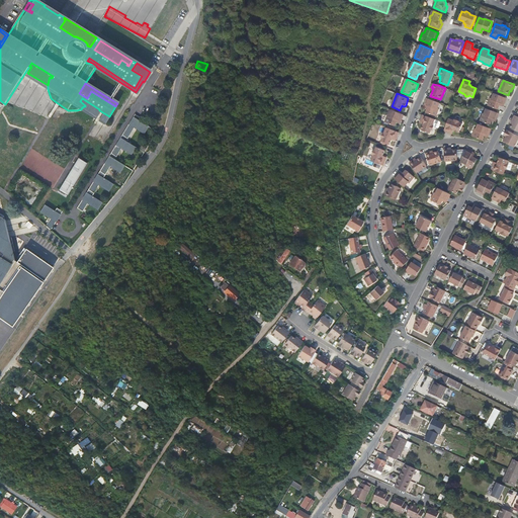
[(504,105),(507,98),(494,93),(492,99),(491,99),(488,106),(498,110),(500,105),(501,103),(504,105)]
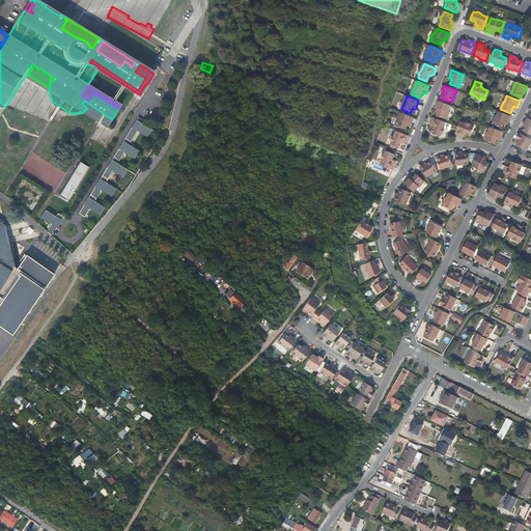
[(108,126),(112,119),(102,113),(102,112),(84,101),(82,104),(87,108),(87,109),(86,109),(84,110),(108,126)]
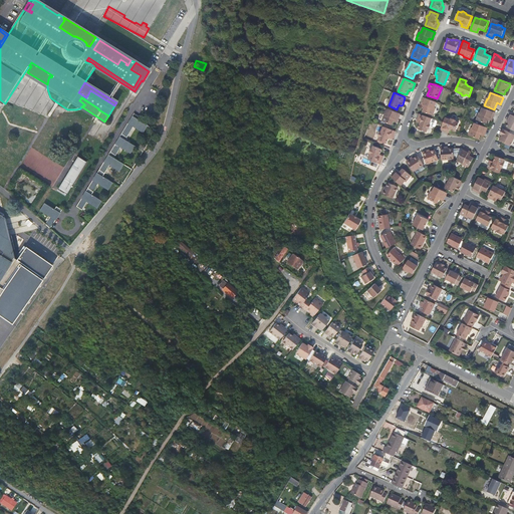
[(426,98),(424,97),(422,104),(425,105),(425,107),(423,111),(434,115),(436,107),(435,107),(437,102),(426,98)]
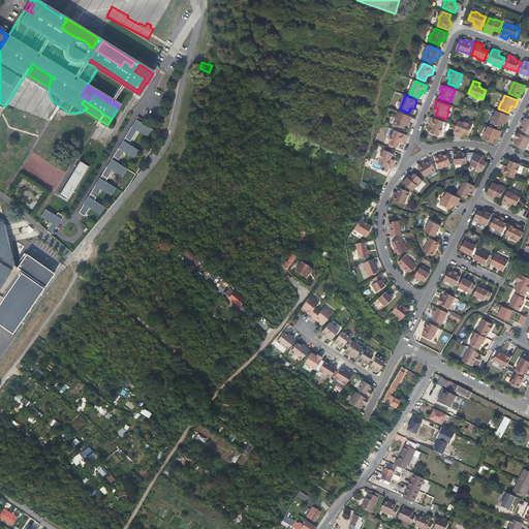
[(507,123),(509,116),(507,115),(497,112),(495,117),(494,117),(491,124),(501,128),(502,124),(503,122),(507,123)]
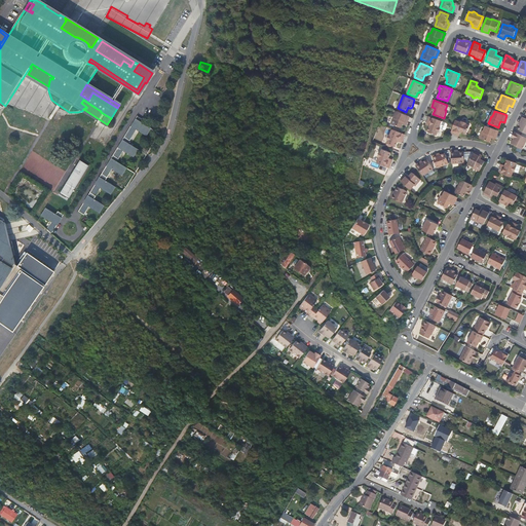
[(405,114),(398,112),(396,117),(395,117),(391,124),(401,128),(403,124),(404,124),(404,122),(407,123),(410,117),(405,114)]
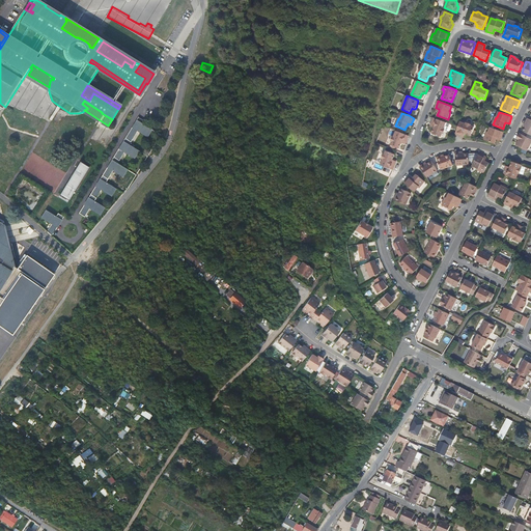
[(435,128),(432,134),(441,137),(443,133),(444,133),(445,130),(444,129),(445,126),(446,122),(436,119),(434,118),(431,124),(434,126),(432,128),(435,128)]
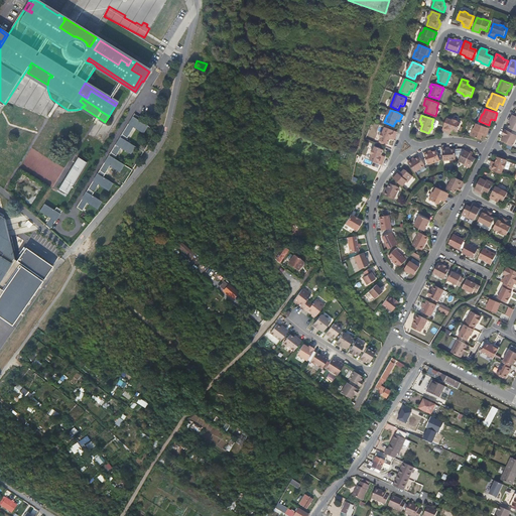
[(149,126),(139,120),(135,117),(132,121),(131,121),(123,134),(128,138),(135,126),(136,127),(137,127),(136,128),(145,133),(149,126)]
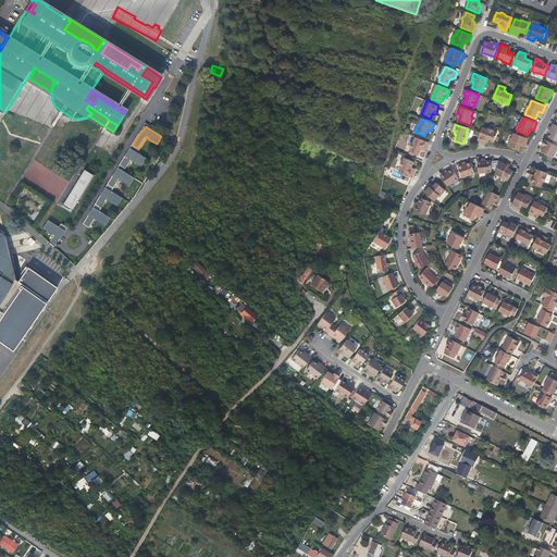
[(489,140),(494,143),(497,134),(494,133),(493,131),(490,130),(487,131),(482,128),(480,133),(478,141),(484,144),(485,140),(487,141),(489,140)]
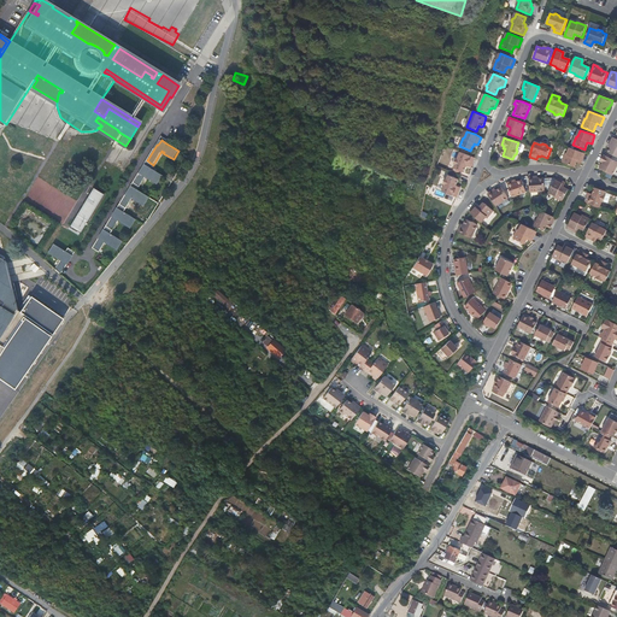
[(582,162),(585,153),(583,153),(570,147),(568,154),(566,154),(563,163),(575,168),(577,162),(577,159),(582,162)]
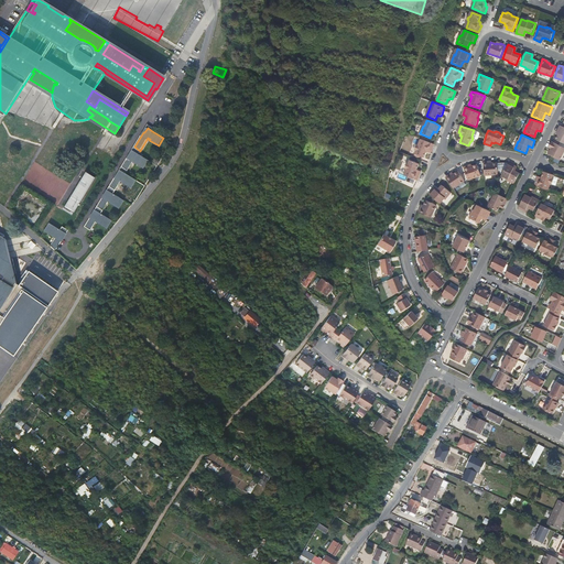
[(429,142),(421,139),(419,145),(416,145),(415,149),(416,150),(415,154),(422,158),(424,158),(426,152),(427,153),(431,154),(432,151),(434,144),(429,142)]
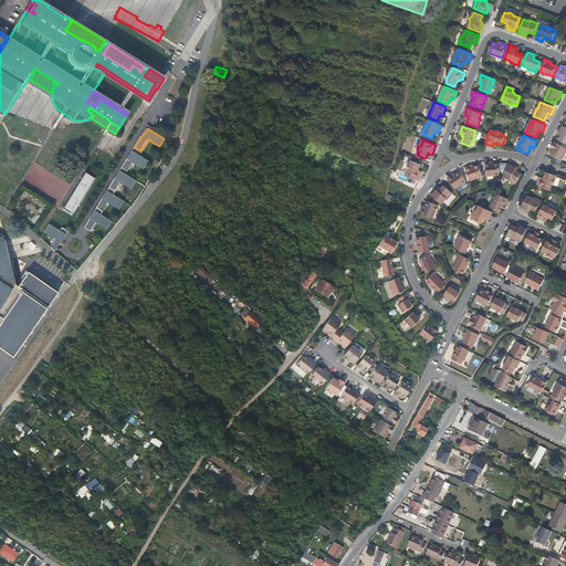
[(563,161),(565,154),(565,147),(555,143),(552,148),(556,150),(555,153),(554,152),(552,156),(563,161)]
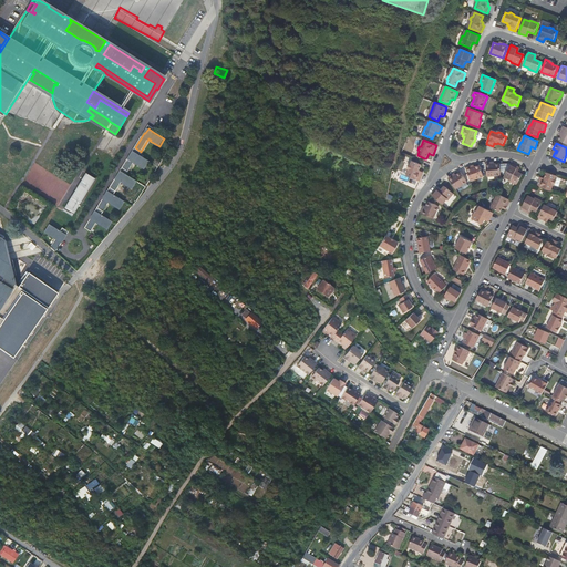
[(132,156),(131,155),(123,168),(130,172),(135,163),(136,164),(145,169),(150,162),(134,152),(132,156)]
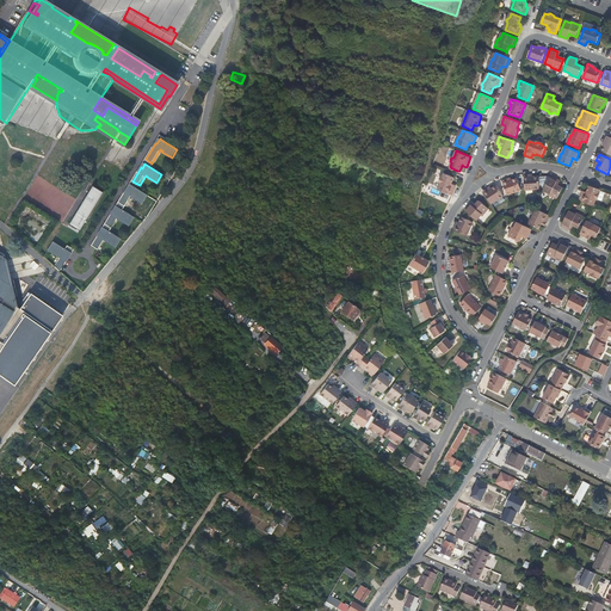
[(118,181),(98,170),(69,220),(88,232),(118,181)]
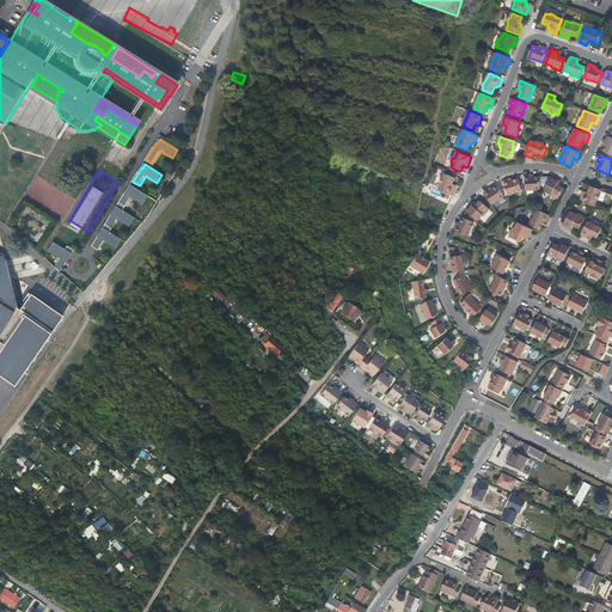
[(441,184),(439,190),(453,196),(456,189),(453,188),(453,185),(453,184),(456,178),(445,175),(444,178),(441,178),(440,179),(440,182),(441,183),(441,184)]
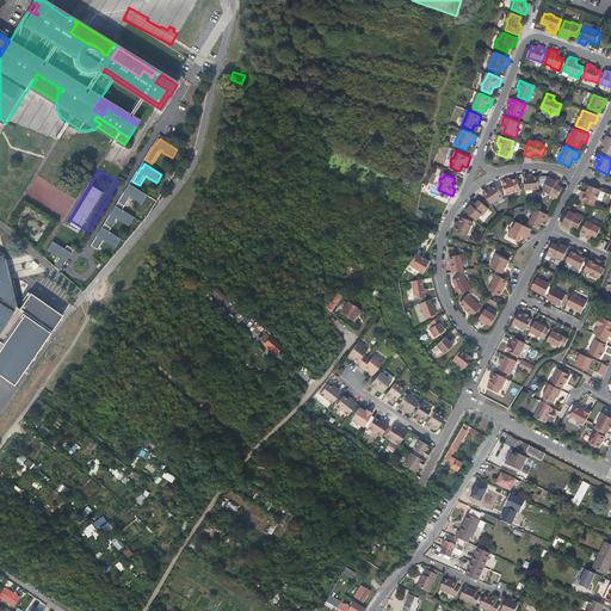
[(529,176),(524,176),(524,177),(525,191),(539,190),(538,177),(532,177),(529,177),(529,176)]
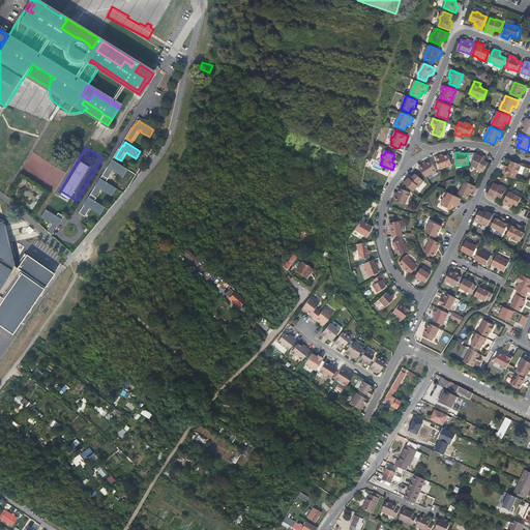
[(484,156),(477,153),(476,155),(471,165),(476,168),(475,170),(483,173),(489,164),(484,162),(482,160),(484,156)]
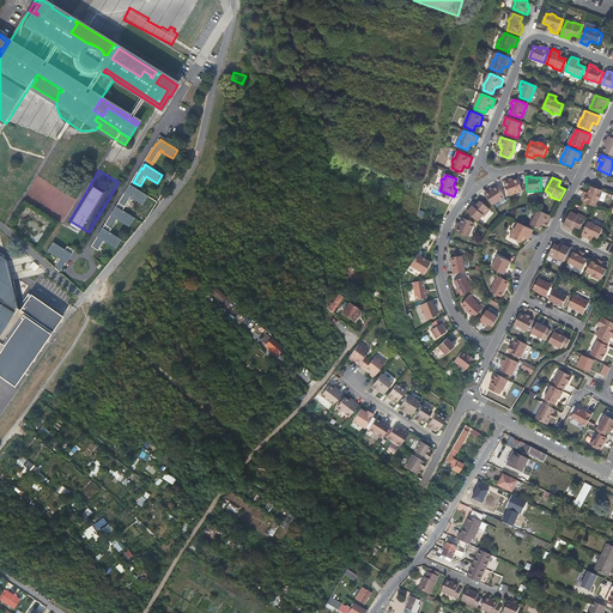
[(509,181),(504,182),(504,183),(509,196),(523,192),(519,180),(513,181),(509,182),(509,181)]
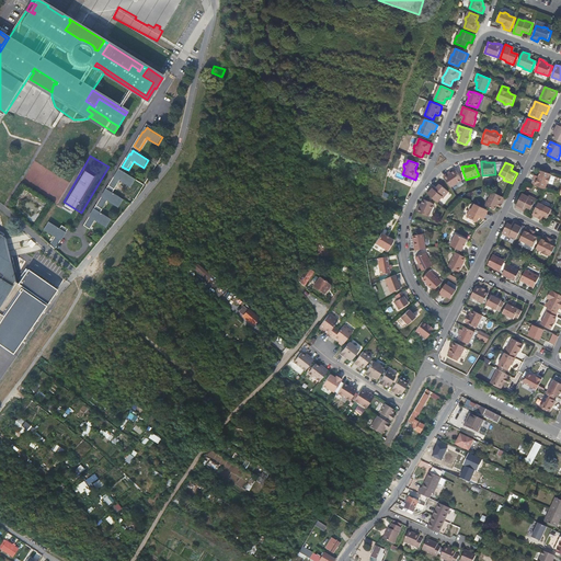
[(137,180),(121,170),(117,174),(107,190),(109,191),(106,195),(104,195),(95,210),(96,212),(93,216),(92,215),(86,227),(91,230),(96,221),(107,227),(112,220),(101,214),(109,202),(119,208),(124,199),(114,194),(122,181),(123,182),(132,189),(137,180)]
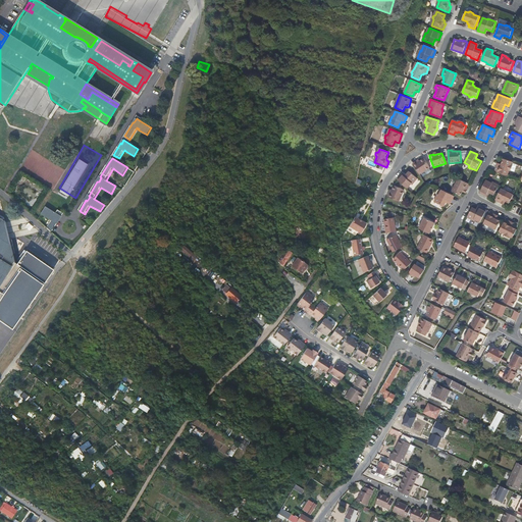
[(416,162),(412,164),(414,167),(420,175),(430,167),(424,159),(420,162),(419,162),(419,161),(417,163),(416,162)]
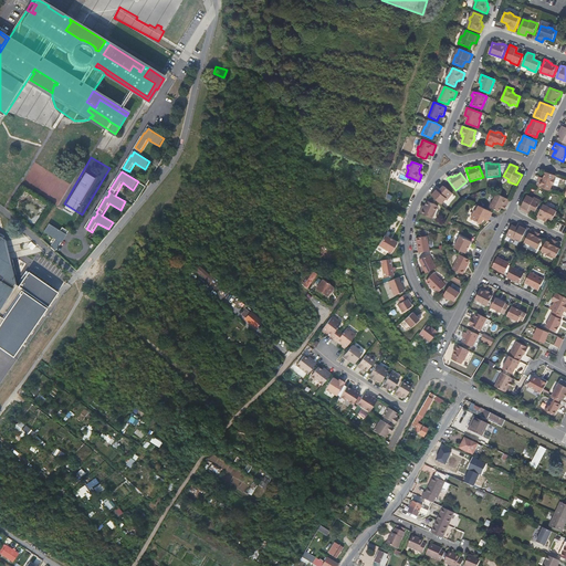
[(555,176),(546,173),(544,178),(543,178),(542,180),(538,179),(536,186),(549,191),(551,191),(553,185),(554,184),(555,181),(554,179),(555,176)]
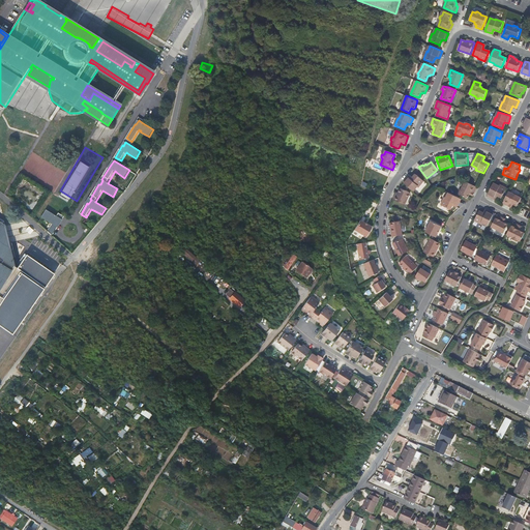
[(408,176),(403,182),(404,183),(413,192),(417,187),(418,187),(424,181),(415,174),(412,178),(411,179),(408,176)]
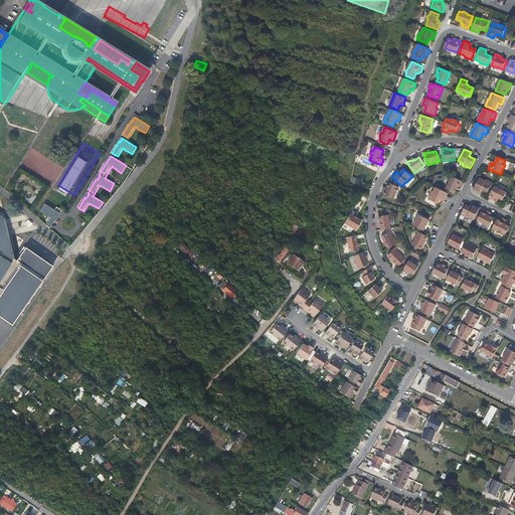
[(460,188),(463,182),(452,176),(445,188),(450,191),(454,193),(456,189),(457,189),(458,187),(460,188)]
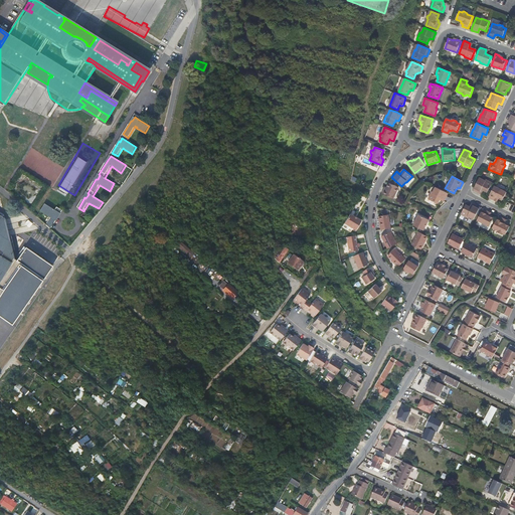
[(479,178),(475,186),(473,190),(474,191),(475,191),(479,193),(481,189),(483,191),(487,193),(492,183),(485,180),(484,181),(479,178)]
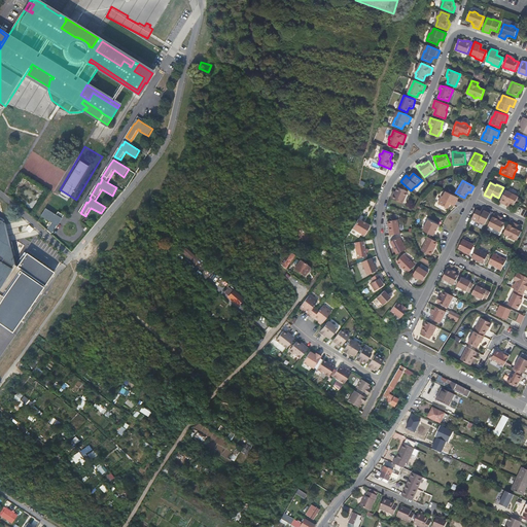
[(392,195),(391,199),(402,204),(409,191),(398,187),(395,192),(394,195),(392,195)]
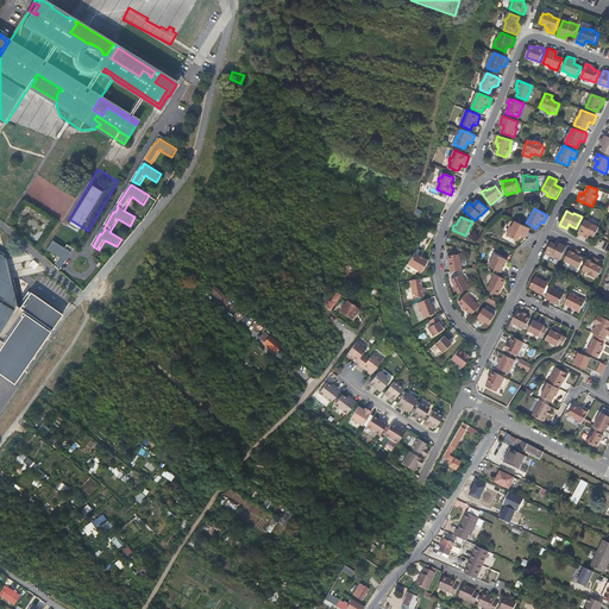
[(589,236),(594,238),(598,228),(600,227),(584,220),(579,230),(577,234),(585,238),(586,236),(589,237),(589,236)]
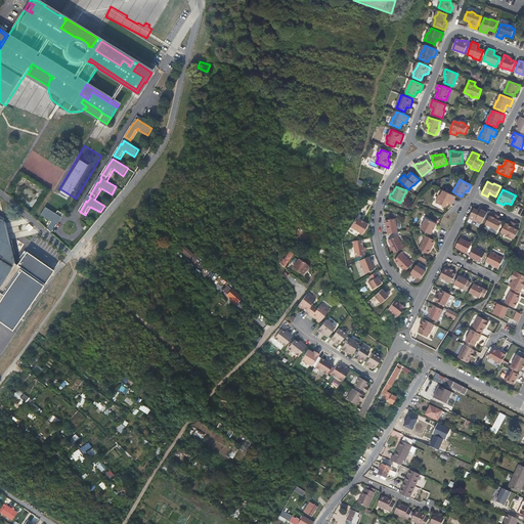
[(452,203),(455,197),(443,190),(440,195),(436,203),(445,208),(447,204),(448,202),(452,203)]
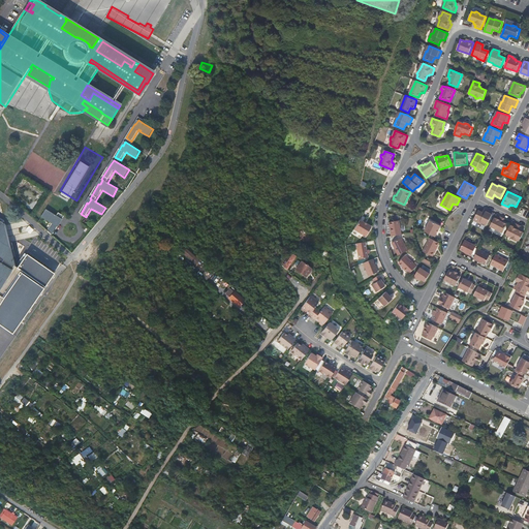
[(53,223),(49,231),(54,236),(60,224),(59,223),(61,219),(63,220),(65,216),(59,213),(57,216),(47,210),(42,217),(53,223)]
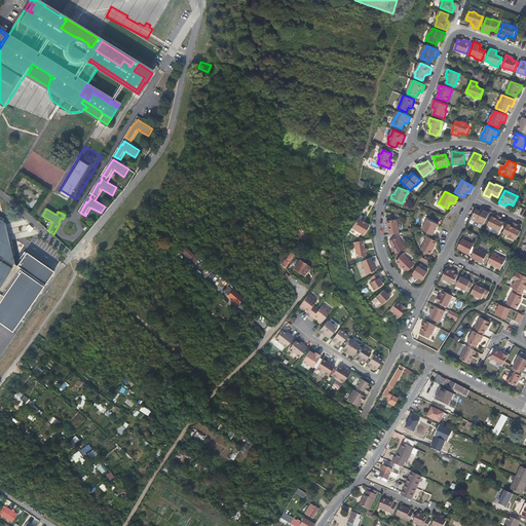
[(481,213),(479,212),(476,210),(471,220),(478,223),(478,222),(484,225),(490,213),(483,210),(481,213)]
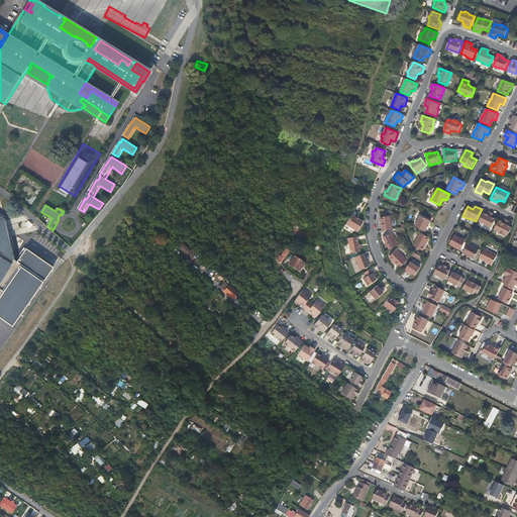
[(491,217),(492,216),(490,215),(491,213),(485,210),(479,222),(491,228),(495,220),(491,217)]
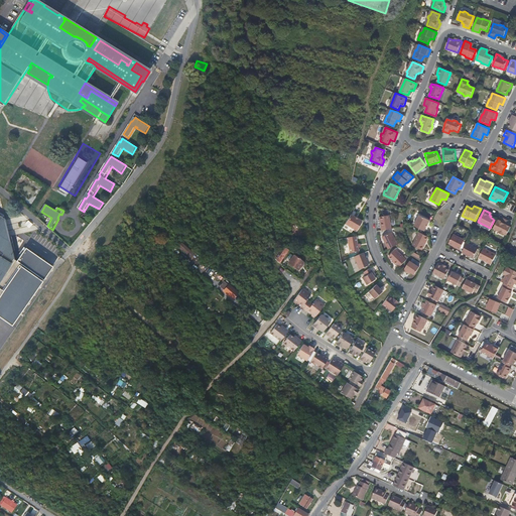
[(363,221),(351,214),(345,223),(356,230),(363,221)]
